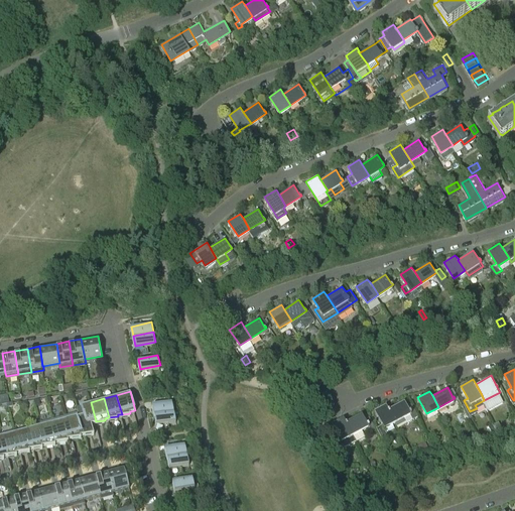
[(154,413),(174,409),(172,399),(152,403),(154,413)]
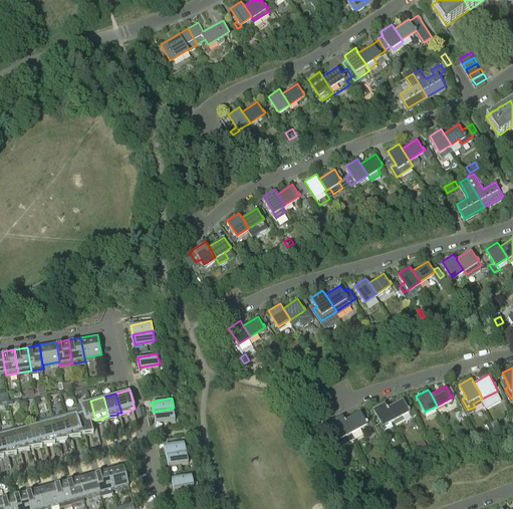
[(411,399),(406,402),(404,398),(388,406),(395,417),(397,422),(406,417),(406,418),(418,412),(411,399)]
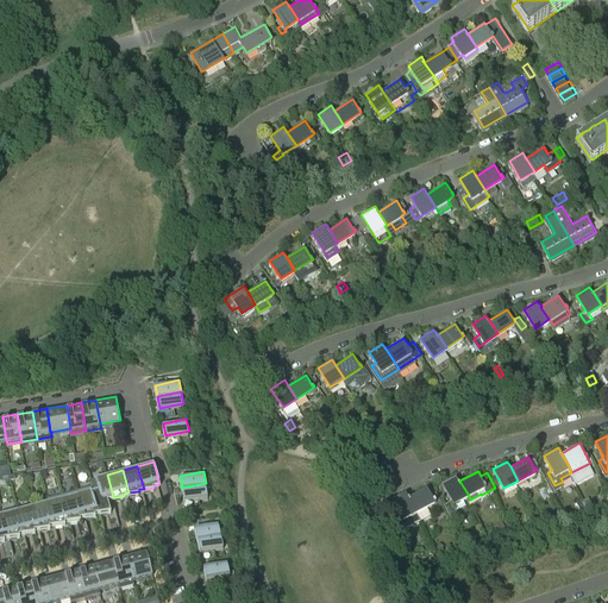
[(92,478),(93,483),(94,489),(94,488),(101,512),(112,509),(108,497),(113,497),(107,475),(92,478)]
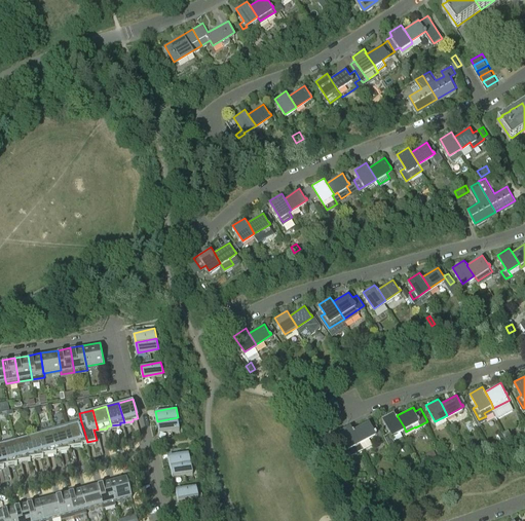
[(404,426),(397,415),(395,410),(382,417),(391,434),(404,426)]
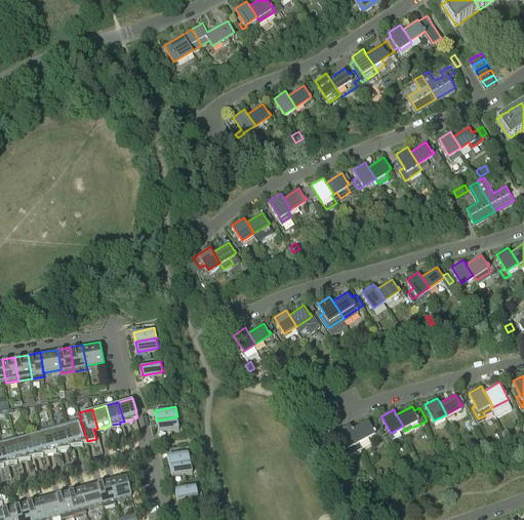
[(67,420),(74,444),(83,443),(83,441),(87,441),(81,421),(81,422),(80,416),(67,420)]
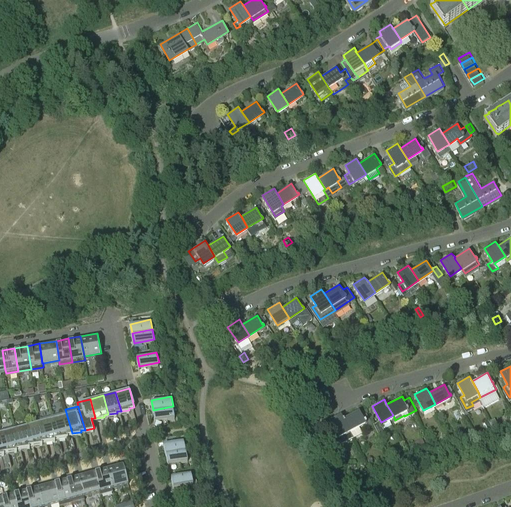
[(173,406),(153,410),(155,419),(175,415),(173,406)]
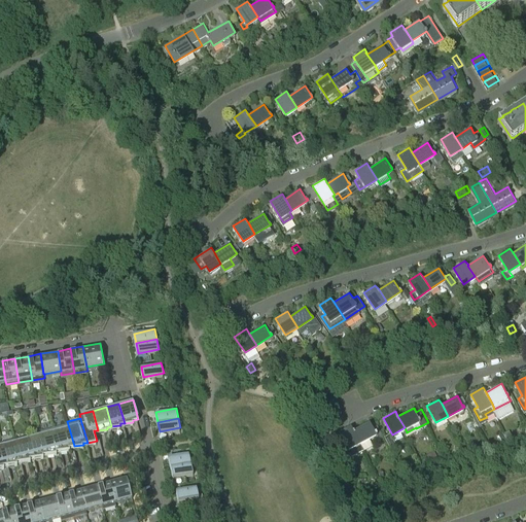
[(355,429),(361,441),(364,447),(374,442),(371,436),(377,431),(377,430),(376,430),(371,420),(355,429)]
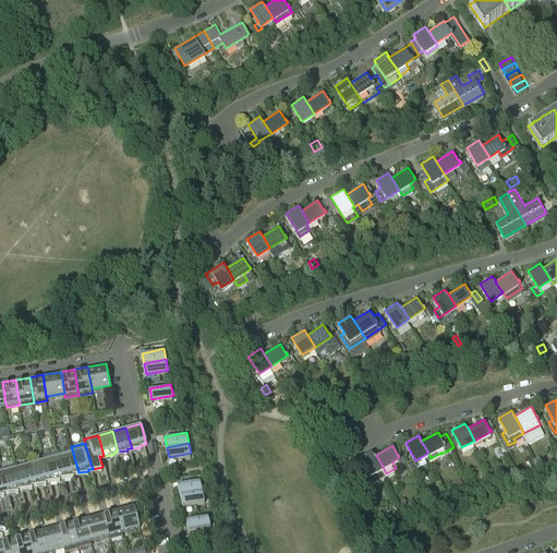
[(74,473),(79,472),(71,446),(58,451),(64,477),(74,475),(74,473)]
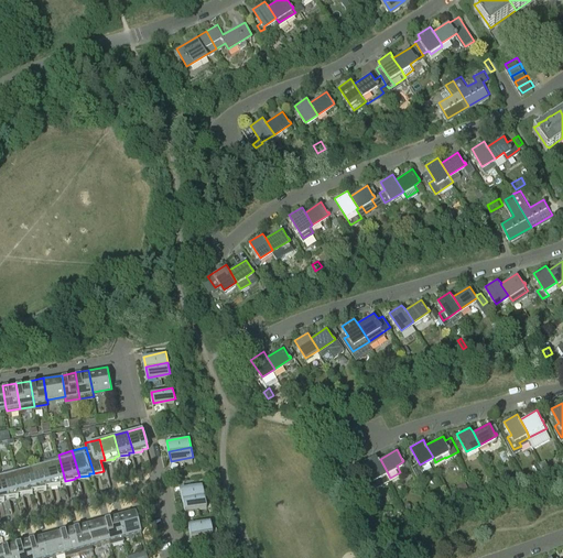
[(372,488),(390,478),(387,471),(380,459),(377,453),(364,461),(368,468),(364,471),(372,488)]
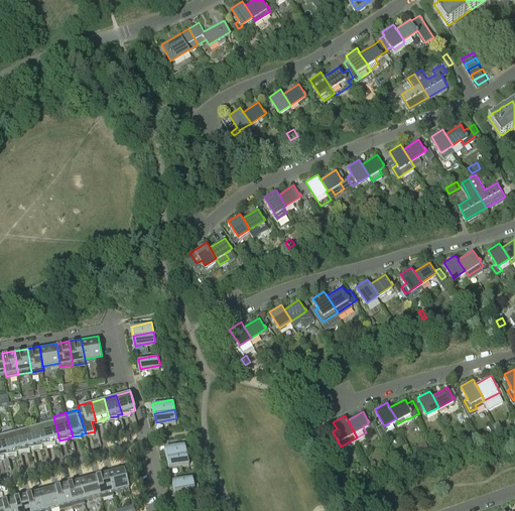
[(40,419),(41,424),(47,443),(55,442),(55,440),(59,440),(53,416),(40,419)]
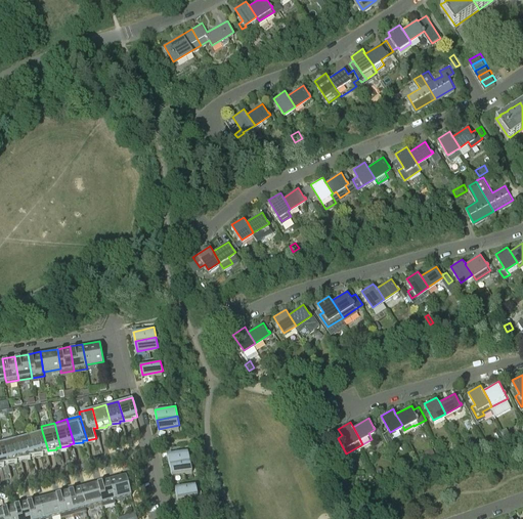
[(503,427),(507,435),(512,433),(507,425),(503,427)]
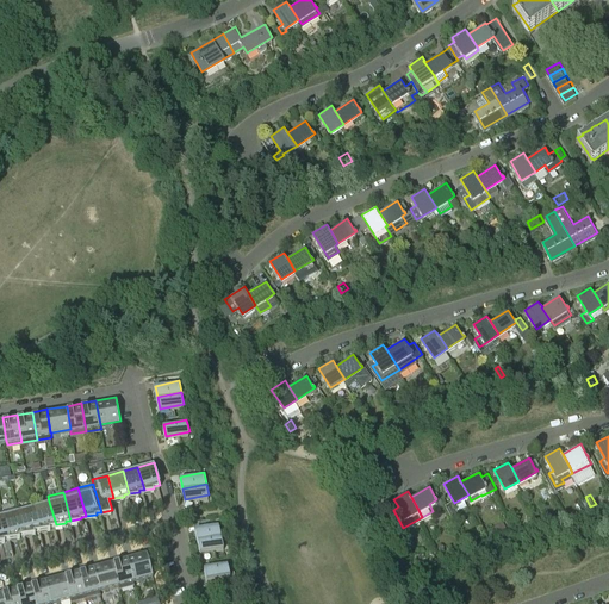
[(50,525),(56,524),(49,502),(35,505),(41,528),(51,527),(50,525)]
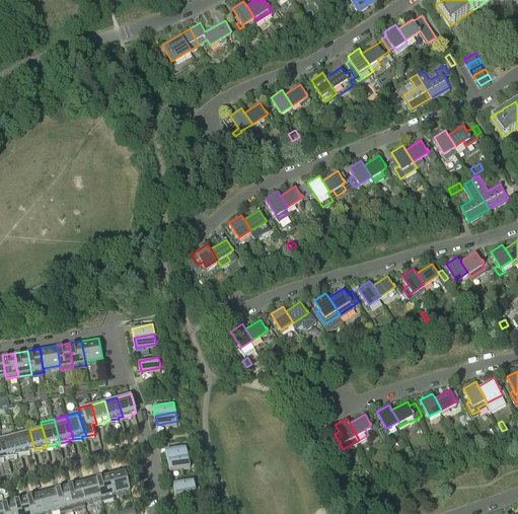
[(16,434),(21,453),(30,452),(30,450),(34,449),(29,430),(16,434)]
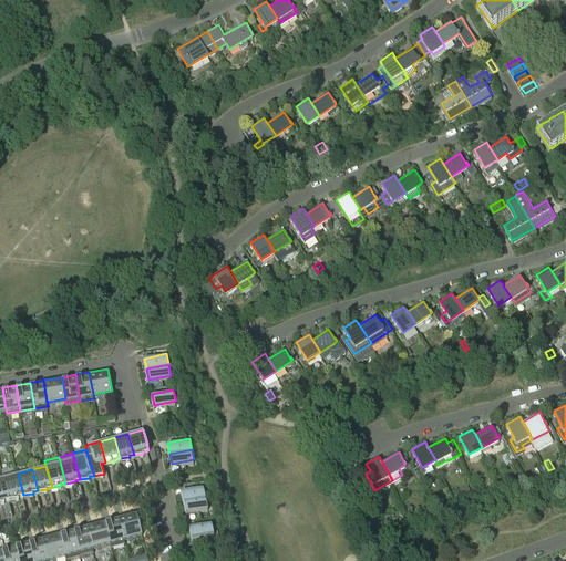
[(19,496),(23,495),(18,474),(3,477),(9,498),(19,497),(19,496)]
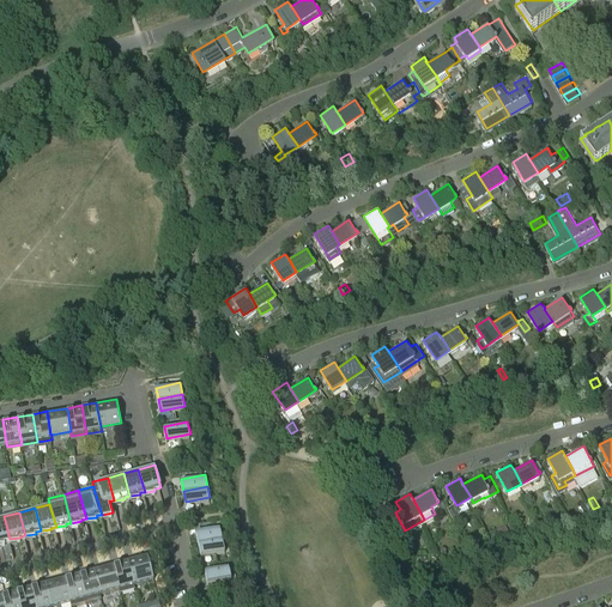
[(5,540),(10,539),(4,516),(0,517),(0,542),(5,542),(5,540)]
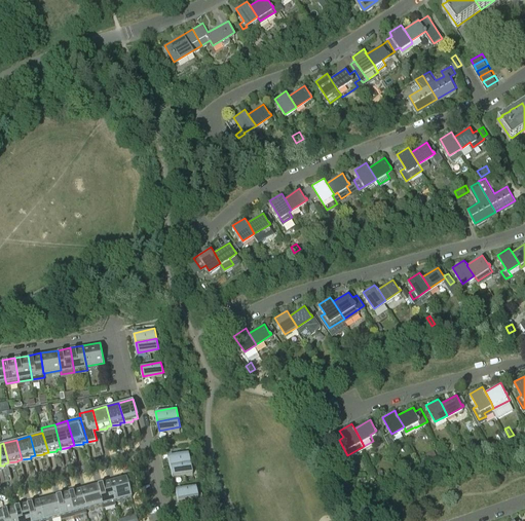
[(169,455),(171,466),(191,460),(189,451),(169,455)]
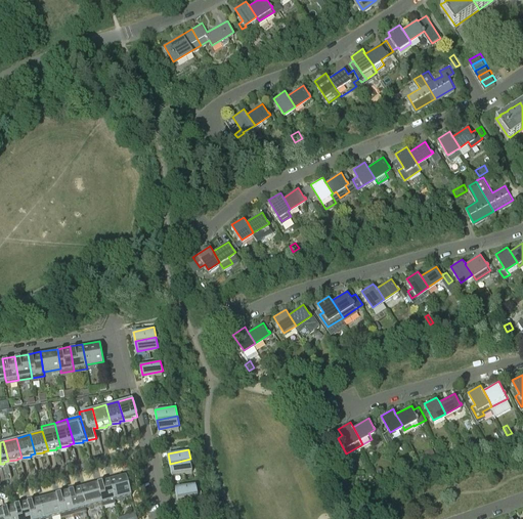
[(192,469),(190,459),(170,464),(172,473),(192,469)]
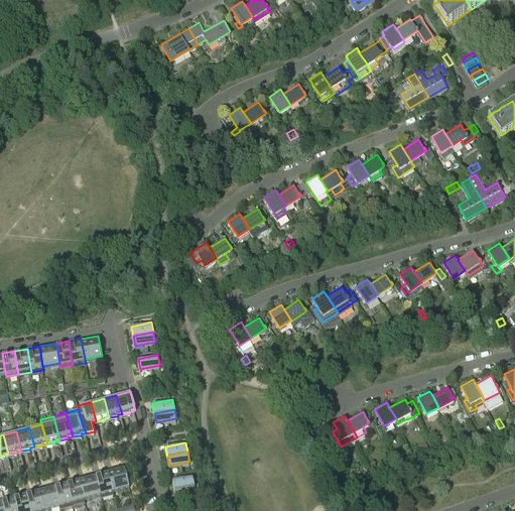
[(113,489),(130,485),(124,466),(108,470),(113,489)]
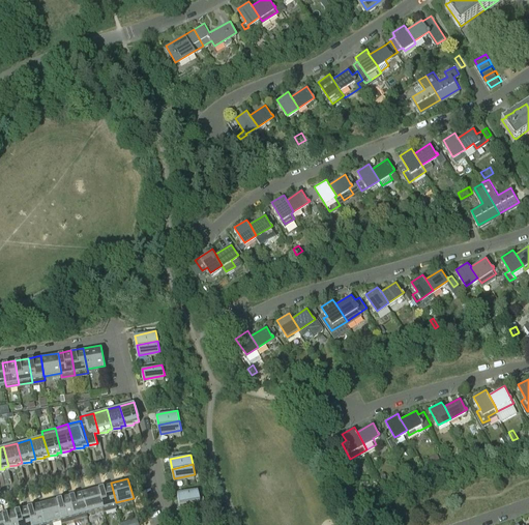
[(117,506),(116,502),(111,483),(98,486),(104,506),(105,509),(117,506)]
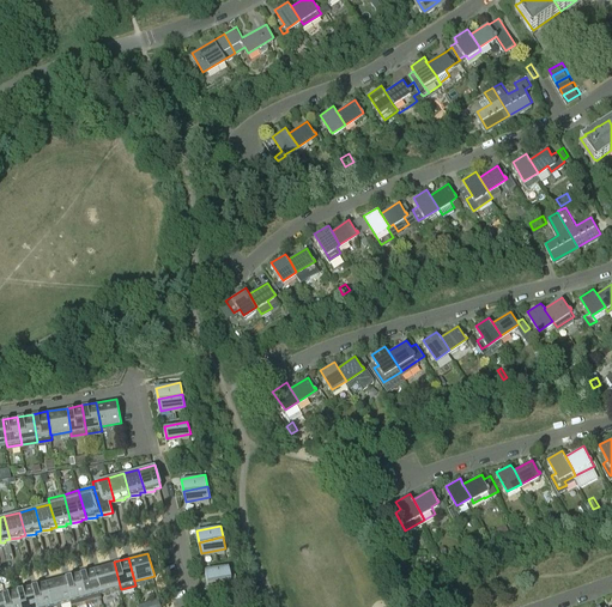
[(101,590),(120,586),(114,562),(94,568),(101,590)]
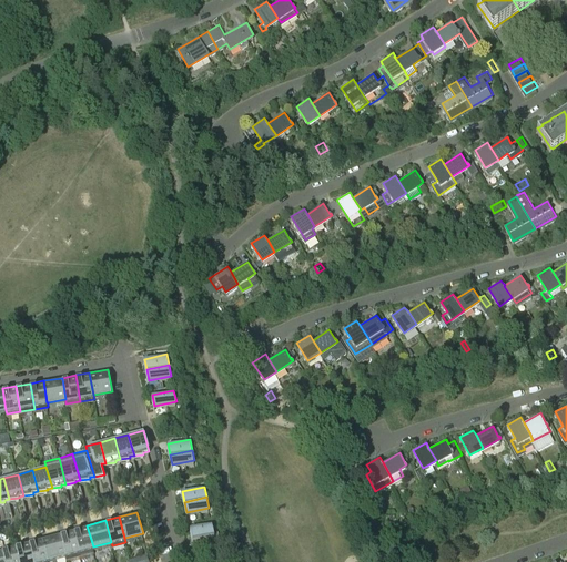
[(214,533),(212,522),(190,528),(193,539),(214,533)]
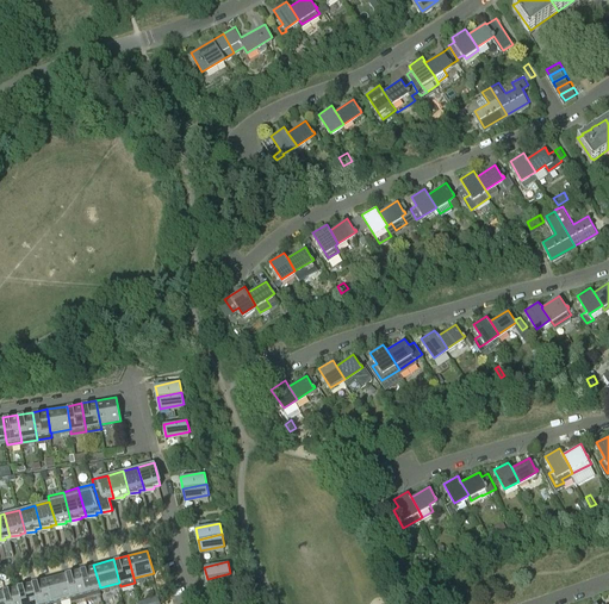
[(79,568),(87,596),(101,592),(100,587),(93,565),(79,568)]
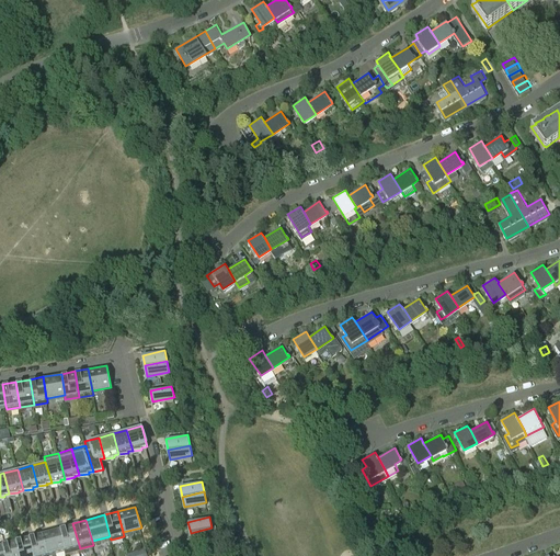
[(80,548),(72,523),(59,526),(65,548),(66,552),(80,548)]
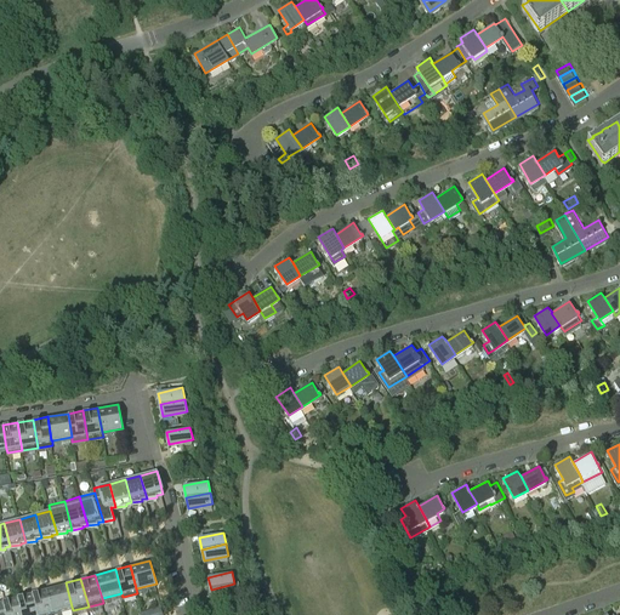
[(52,611),(72,607),(66,582),(46,588),(52,611)]
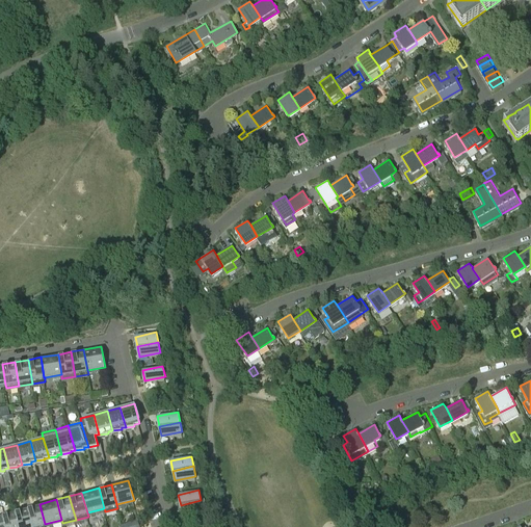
[(27,507),(31,526),(46,526),(45,524),(40,504),(27,507)]
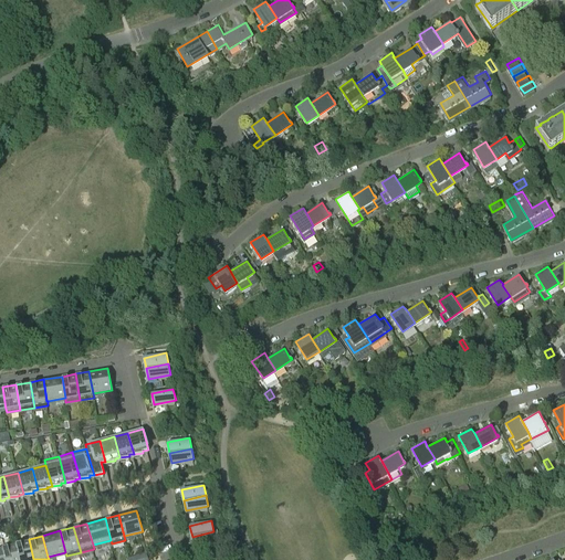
[(19,559),(33,559),(29,539),(16,543),(19,559)]
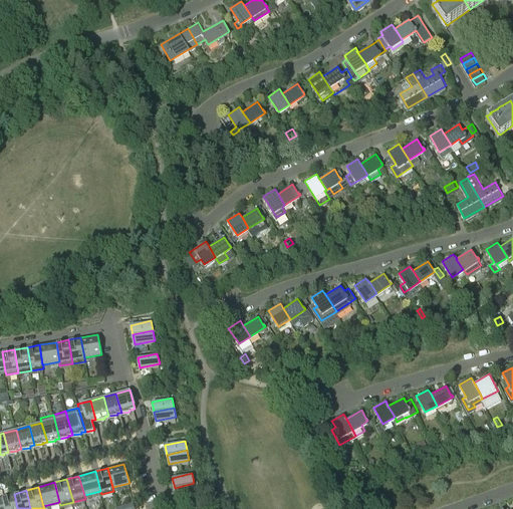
[(17,508),(14,494),(1,497),(4,508),(17,508)]
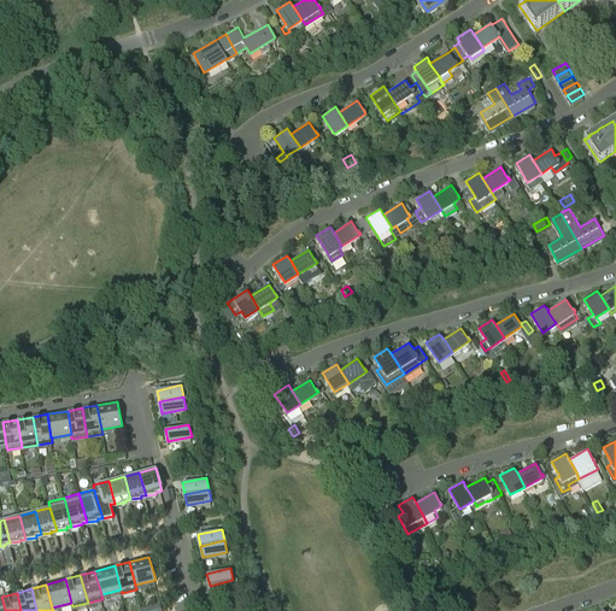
All buildings are outlined.
